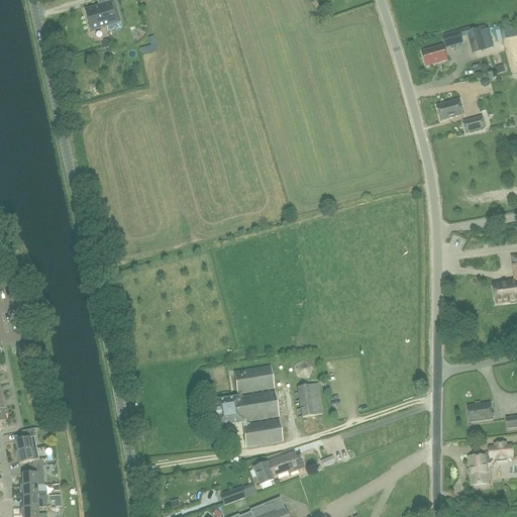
[(86,14),(91,32),(116,26),(111,7),(86,14)]
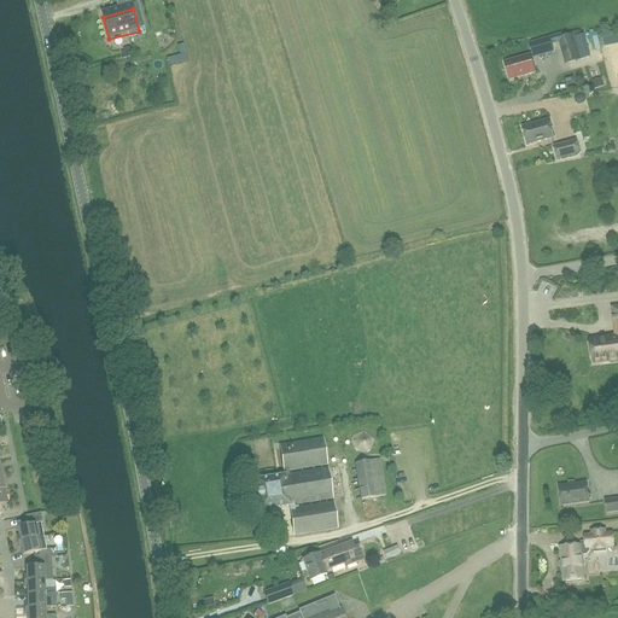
[(569,63),(582,59),(579,52),(588,50),(583,35),(575,38),(573,34),(561,38),(569,63)]
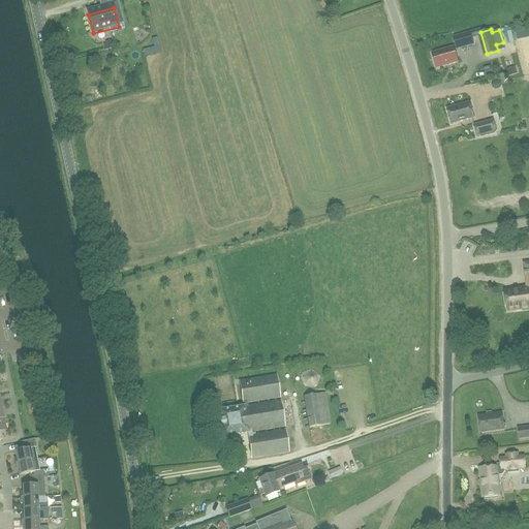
[(474,42),(471,32),(453,37),(456,49),(474,42)]
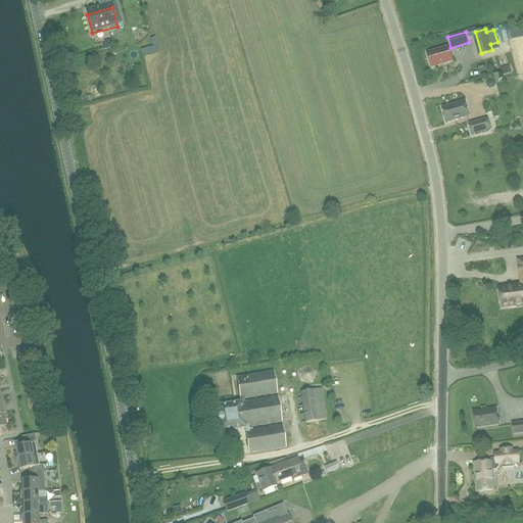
[(117,36),(111,39),(114,47),(121,44),(117,36)]
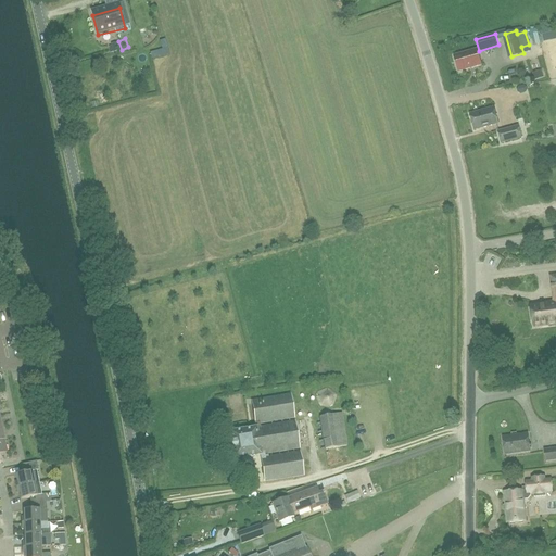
[(110,53),(118,51),(116,45),(111,46),(111,47),(109,48),(110,53)]
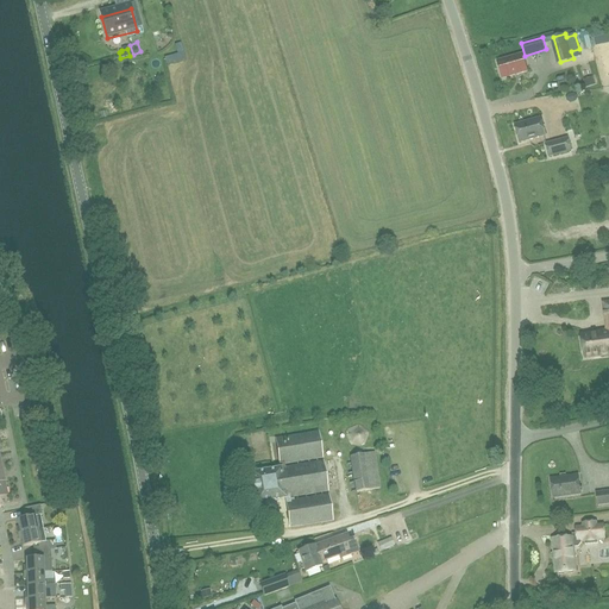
[(497,61),(502,79),(527,71),(522,54),(497,61)]
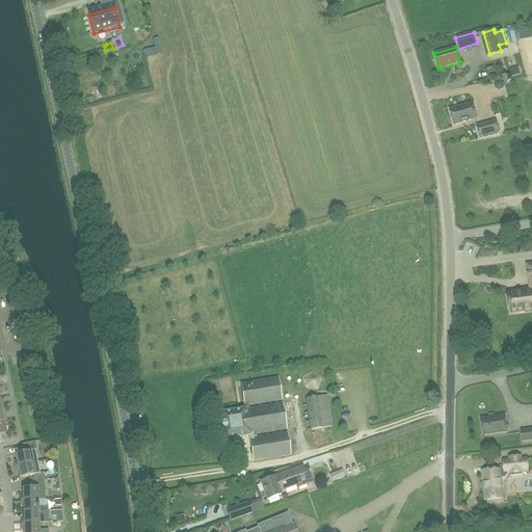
[(517,68),(511,70),(512,76),(520,74),(517,68)]
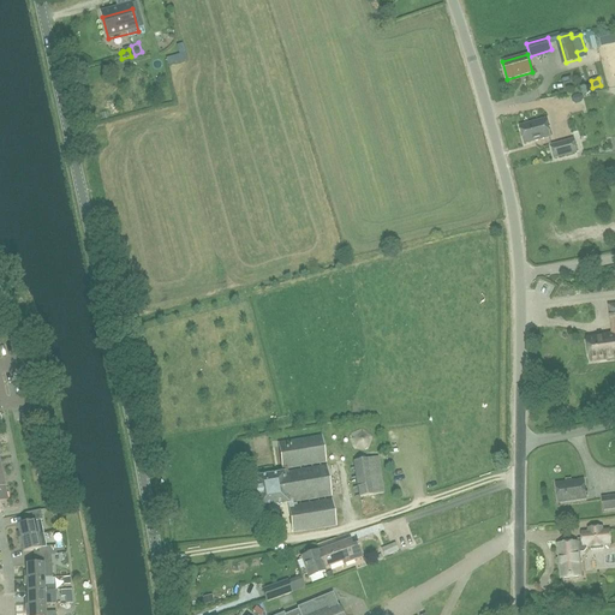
[(545,120),(520,126),(525,144),(550,137),(545,120)]
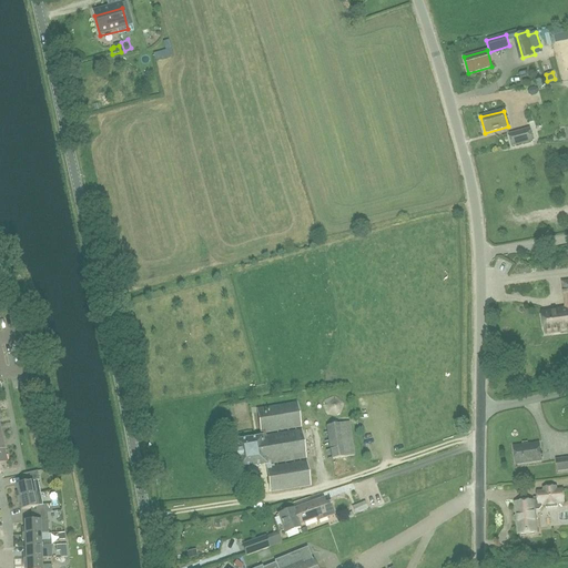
[(511,148),(533,141),(529,128),(507,134),(511,148)]
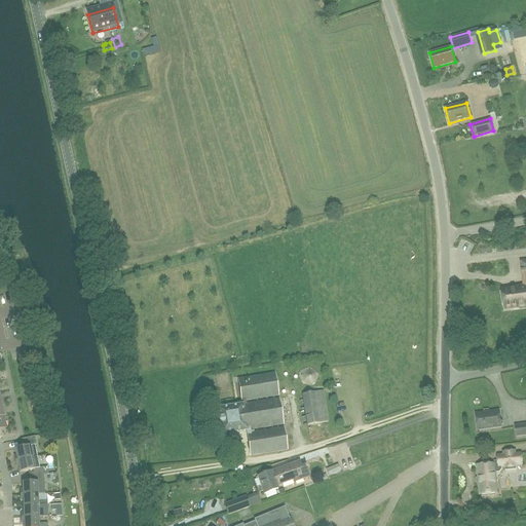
[(515,288),(501,290),(504,309),(525,306),(525,261),(521,262),(523,280),(525,279),(525,285),(515,287),(515,288)]
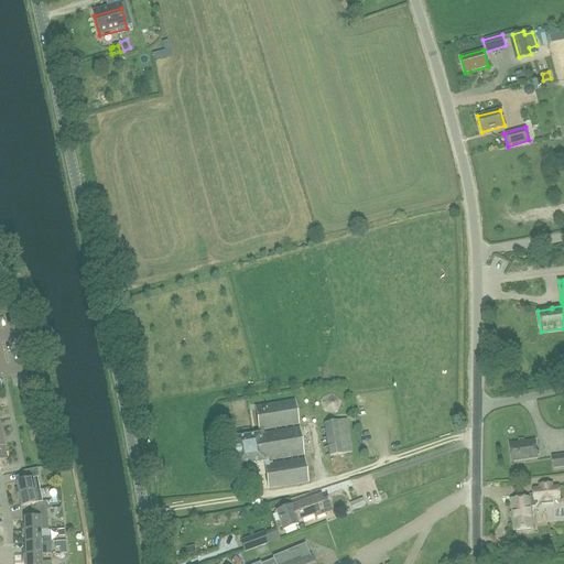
[(297,424),(294,400),(255,407),(259,433),(232,437),(237,465),(263,461),(268,488),(307,483),(303,458),(268,464),(268,461),(303,454),(299,426),(263,433),(262,430),(297,424)]
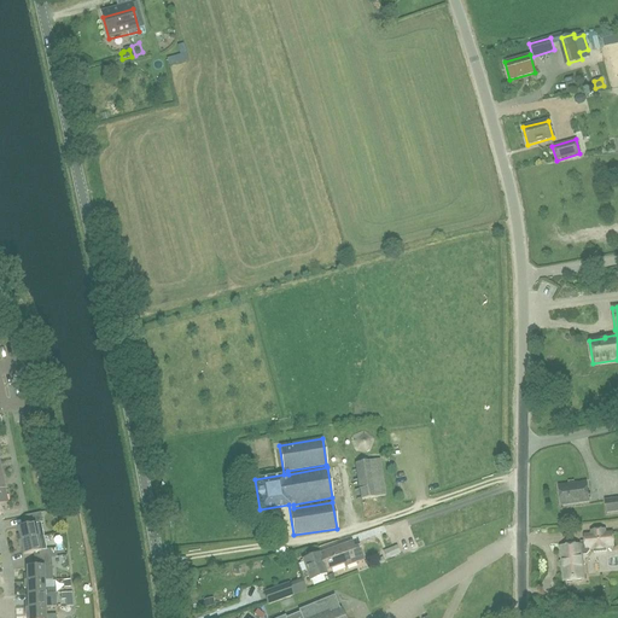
[(385,495),(380,458),(354,462),(360,499),(385,495)]
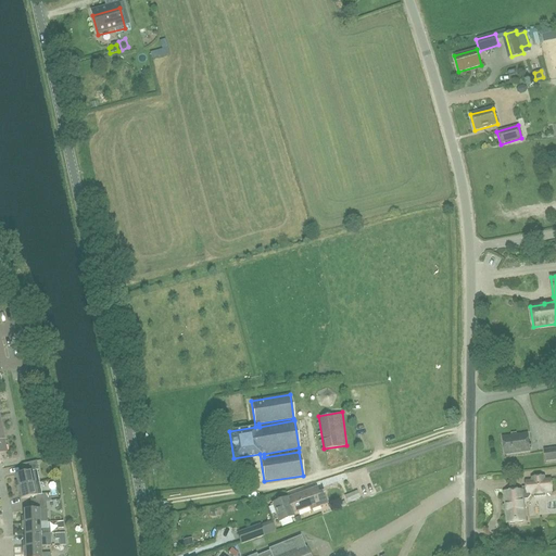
[(528,433),(503,438),(505,455),(530,452),(528,433)]
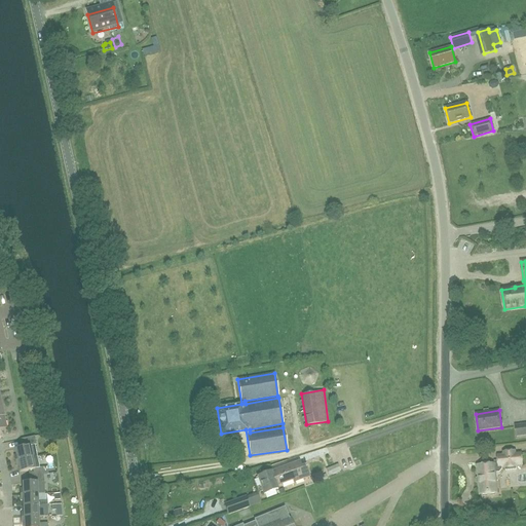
[(525,422),(514,424),(516,437),(525,435),(525,422)]
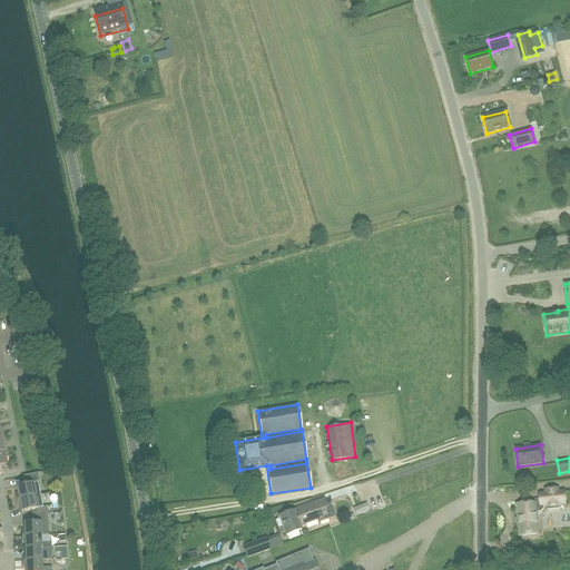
[(16,500),(40,495),(39,488),(38,482),(39,481),(38,475),(37,472),(22,475),(25,484),(16,487),(18,493),(15,494),(16,500)]
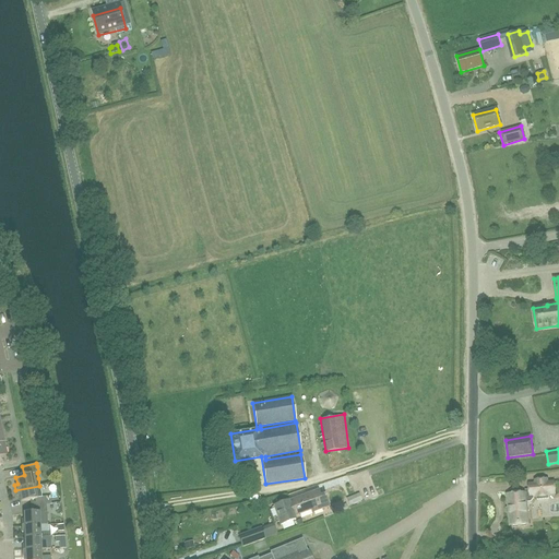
[(526,512),(525,502),(531,501),(533,498),(533,497),(535,497),(535,498),(549,497),(549,496),(556,495),(554,480),(548,480),(548,478),(533,479),(533,483),(527,483),(528,492),(507,495),(509,525),(527,524),(526,512)]
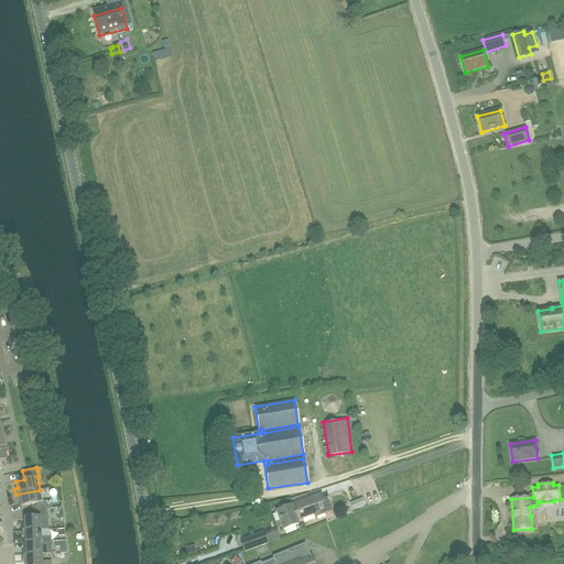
[(40,490),(15,495),(17,500),(20,499),(21,506),(30,505),(31,512),(46,509),(45,501),(42,501),(40,490)]
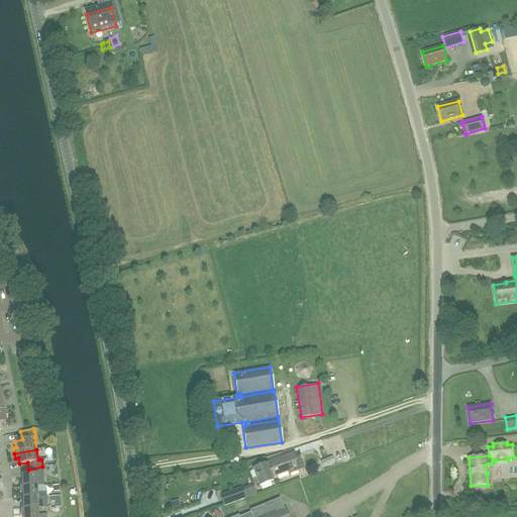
[(253,469),(260,486),(273,481),(272,478),(287,472),(288,475),(304,469),(301,459),(302,459),(301,457),(299,457),(296,459),(294,454),(267,463),(253,469)]
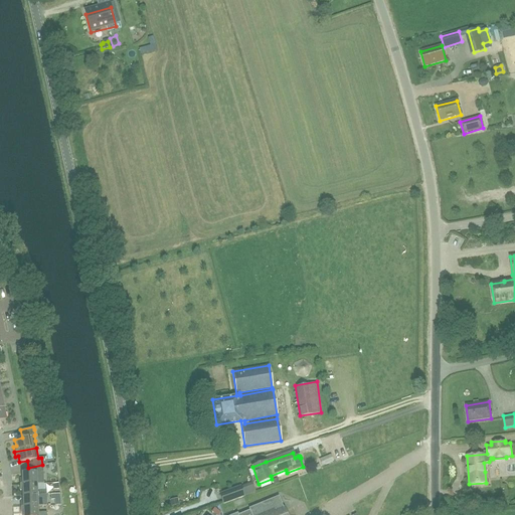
[(331,454),(318,460),(321,466),(333,461),(331,454)]
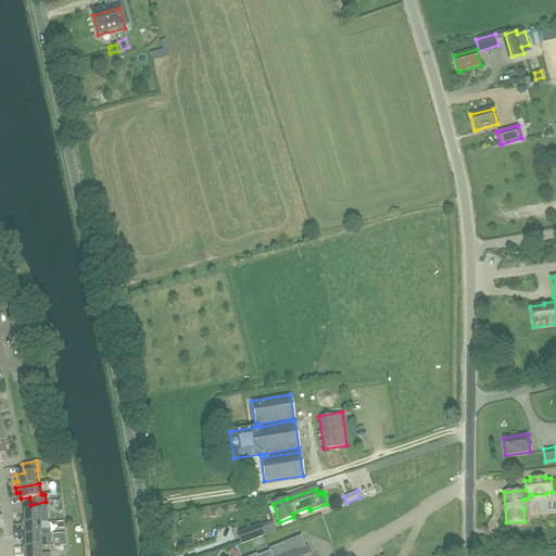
[(46,502),(30,505),(32,509),(24,509),(24,517),(22,517),(22,522),(40,522),(40,515),(46,515),(46,509),(47,509),(46,502)]
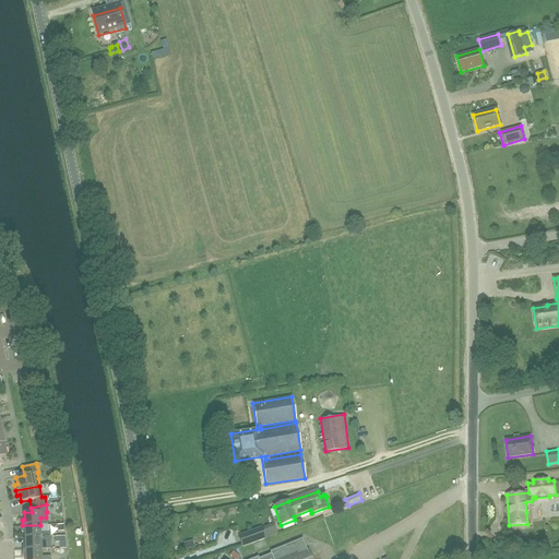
[(40,533),(40,525),(22,525),(22,531),(25,531),(25,538),(50,538),(50,532),(40,533)]
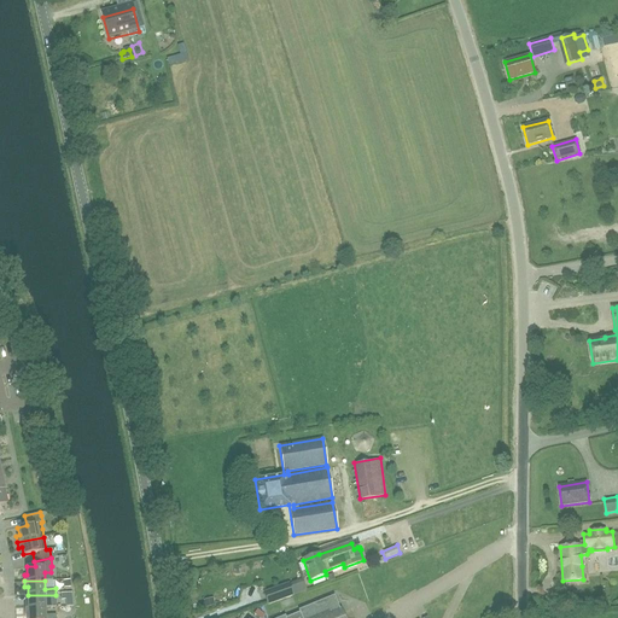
[(266,593),(269,602),(293,594),(290,583),(266,593)]
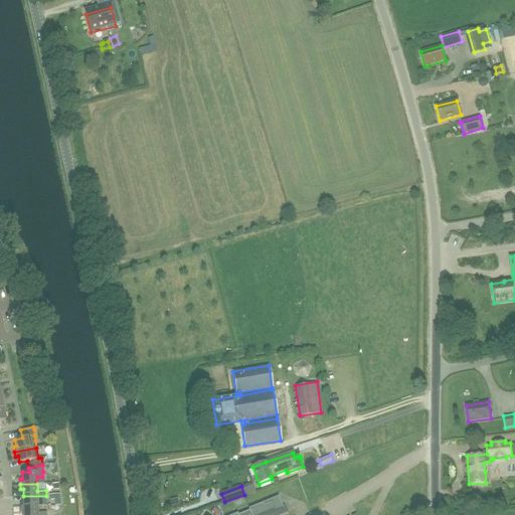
[(46,496),(23,496),(23,502),(21,502),(21,507),(38,507),(37,500),(46,499),(46,496)]
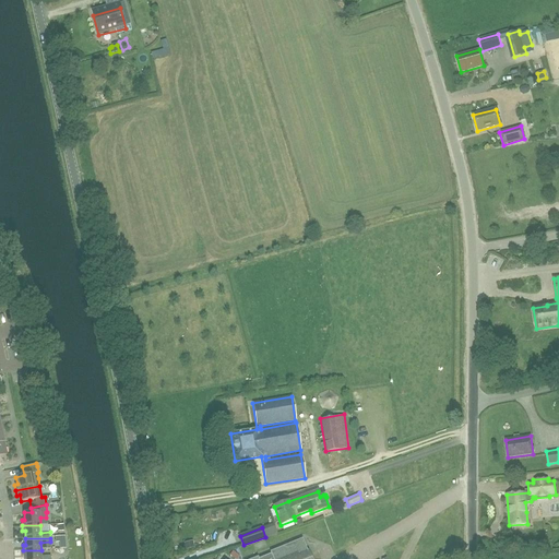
[(310,558),(308,550),(302,538),(250,558),(310,558)]
